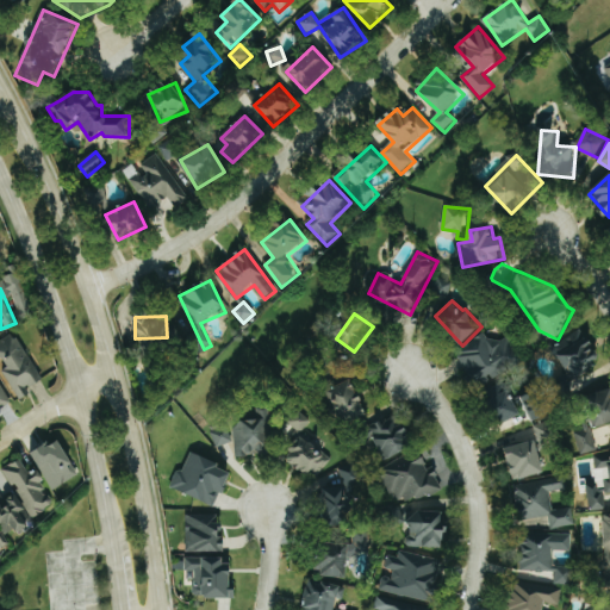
[(556,343),(572,378),(603,363),(586,329),(556,343)]
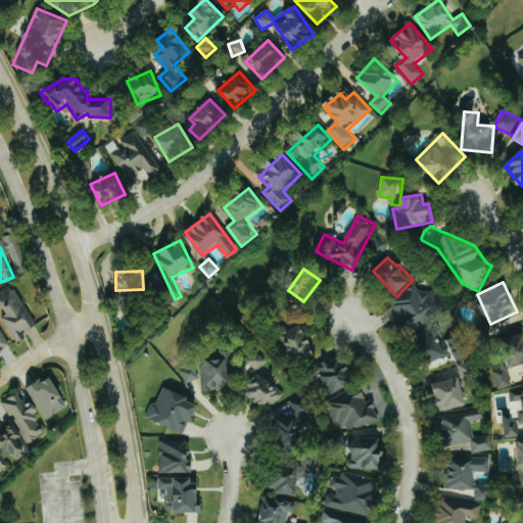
[(0,292),(0,307),(5,317),(3,318),(18,343),(27,338),(25,334),(38,325),(12,285),(0,292)]
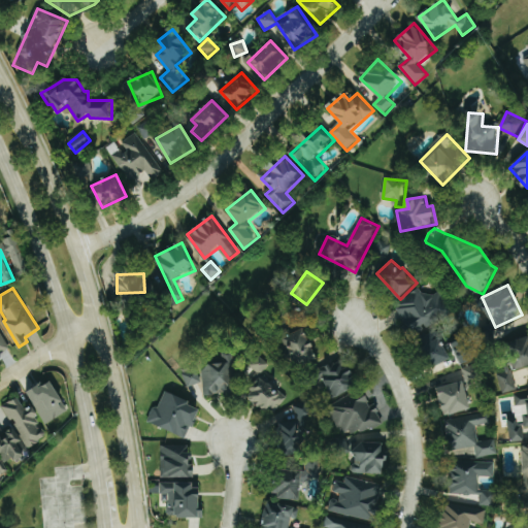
[(436,291),(428,297),(421,288),(396,306),(418,335),(451,309),(436,291)]
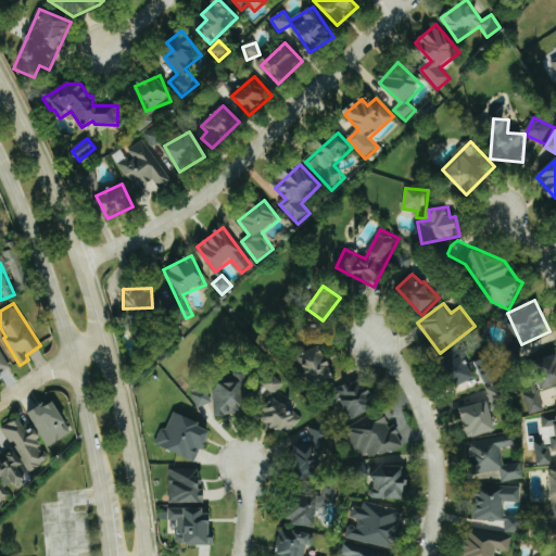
[(324,344),(301,353),(313,384),(336,376),(324,344)]
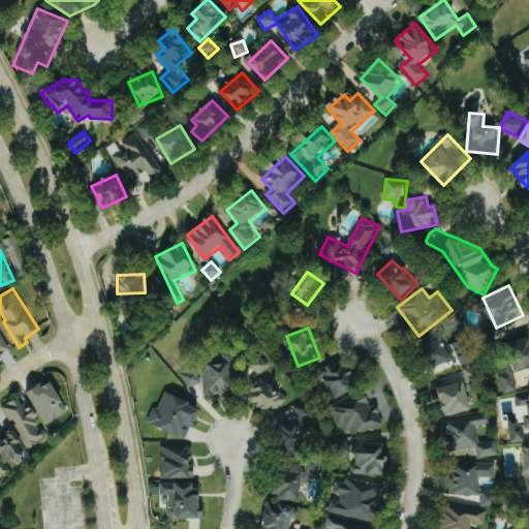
[(453,360),(441,331),(424,338),(435,366),(453,360)]
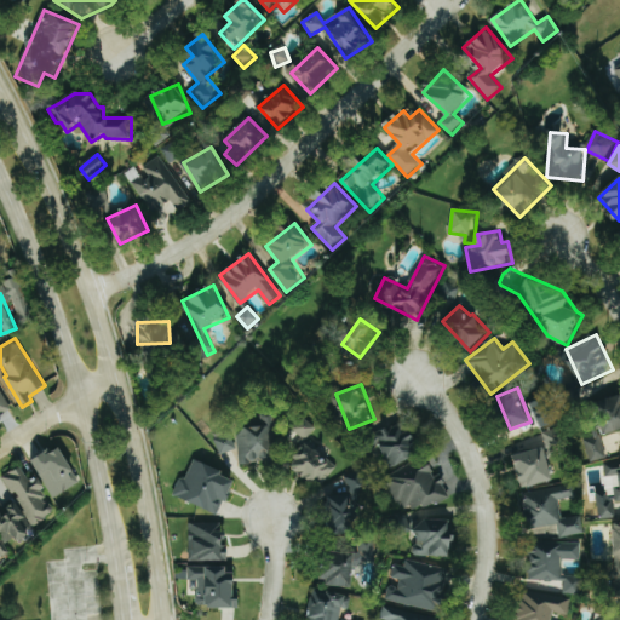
[(0,414),(10,409),(0,390),(0,414)]
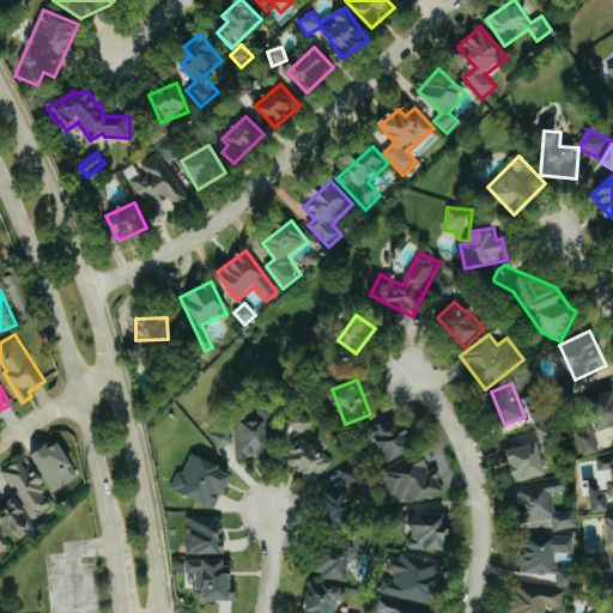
[(612,425),(612,390),(590,398),(600,430),(612,425)]
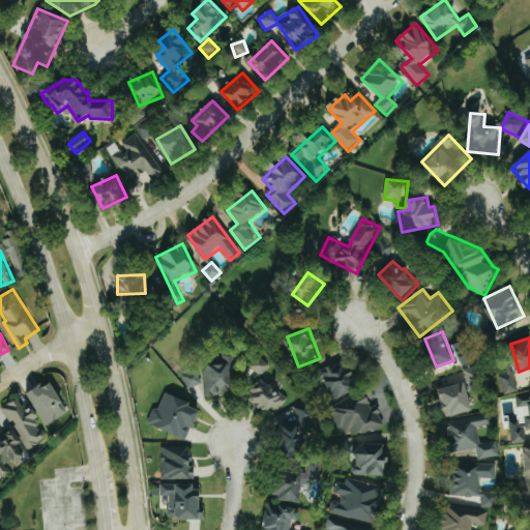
[(464,365),(475,360),(467,340),(454,345),(464,365)]
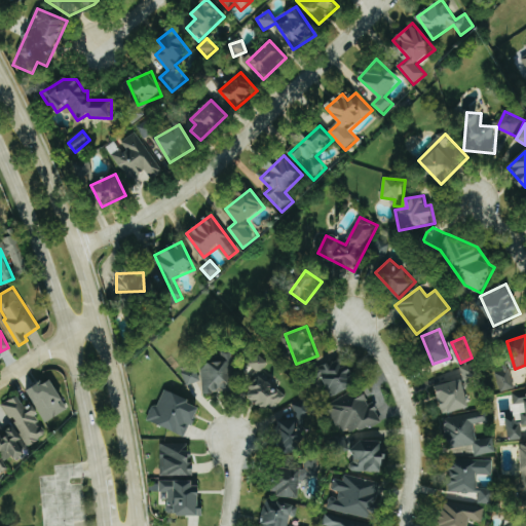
[(205,393),(237,389),(231,350),(215,352),(216,363),(201,365),(205,393)]
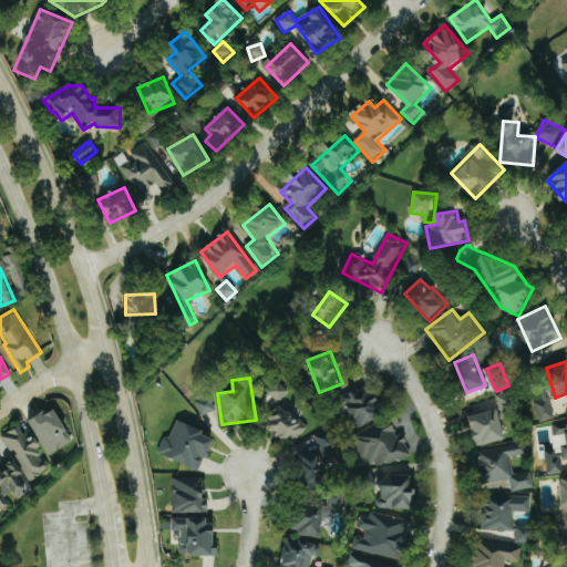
[(291,391),(278,380),(266,394),(281,408),(267,425),(291,445),(308,425),(281,403),(291,391)]
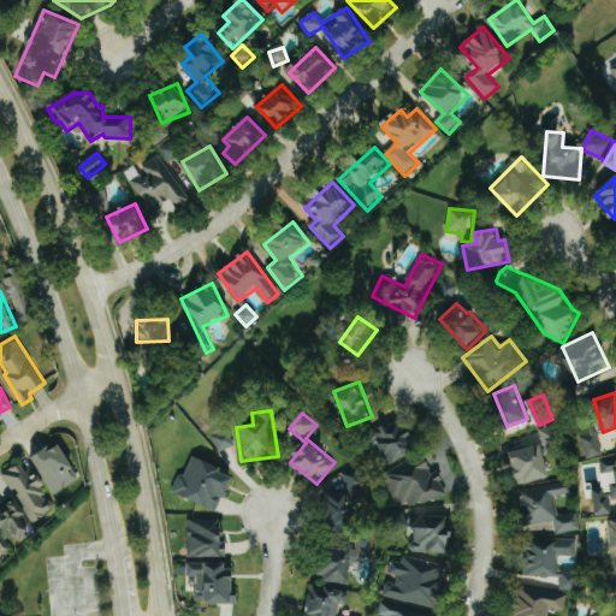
[(390,463),(419,452),(410,428),(403,431),(400,421),(378,430),(390,463)]
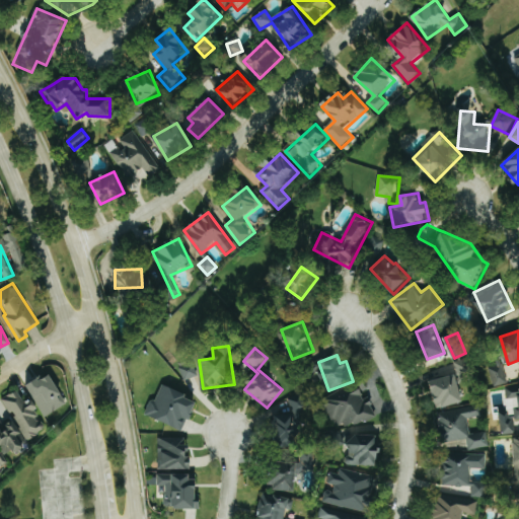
[(472,374),(469,358),(455,361),(458,377),(472,374)]
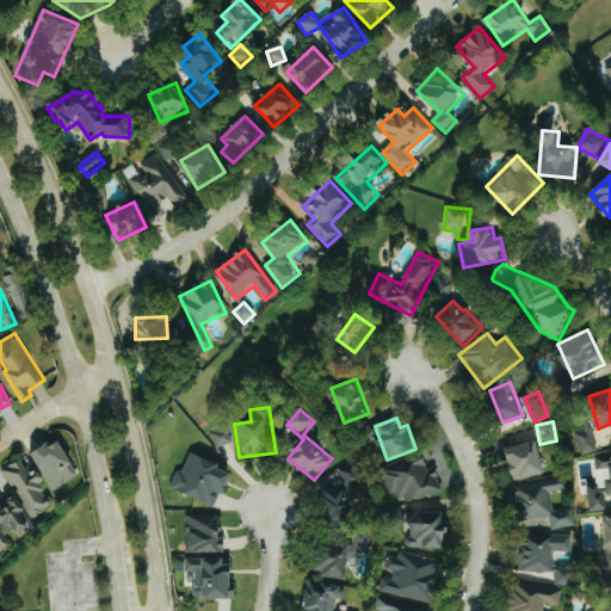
[(221,448),(238,440),(233,427),(215,433),(221,448)]
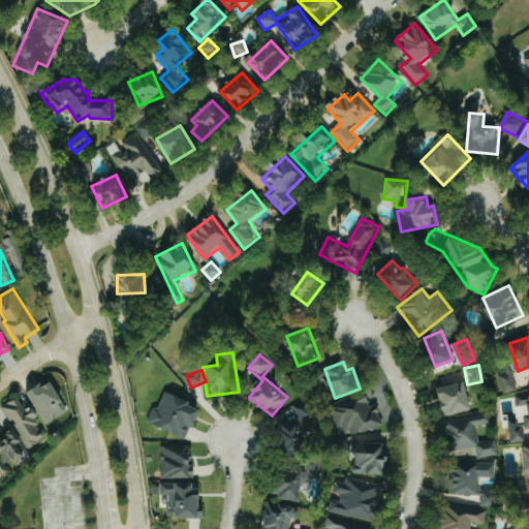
[(504,395),(519,390),(512,370),(498,374),(504,395)]
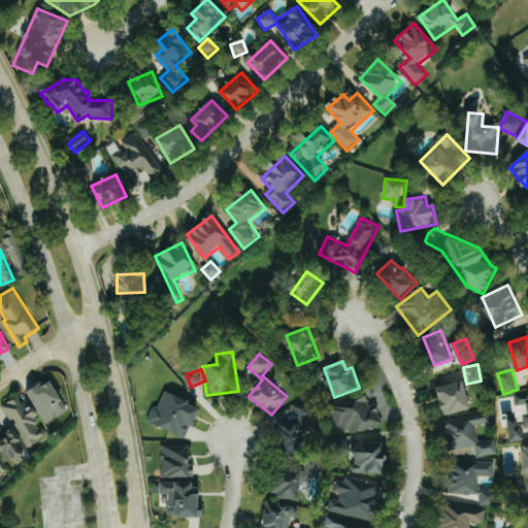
[(29,393),(47,424),(70,410),(52,380),(29,393)]
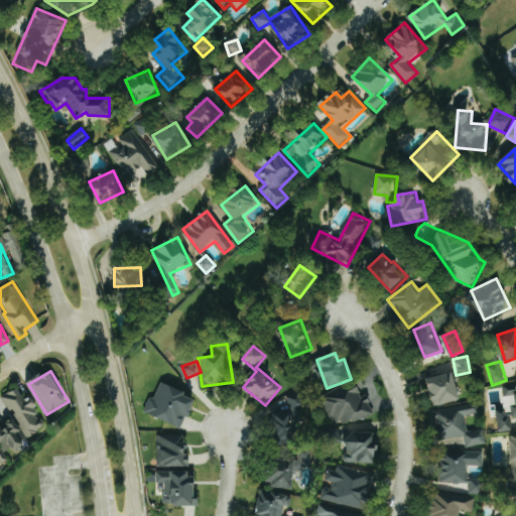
[(462,400),(455,372),(428,378),(435,406),(462,400)]
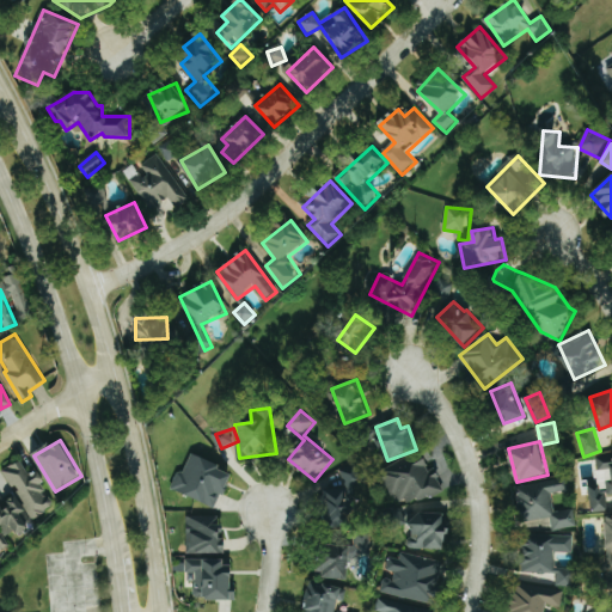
[(236,470),(190,454),(177,493),(218,506),(221,494),(226,496),(236,470)]
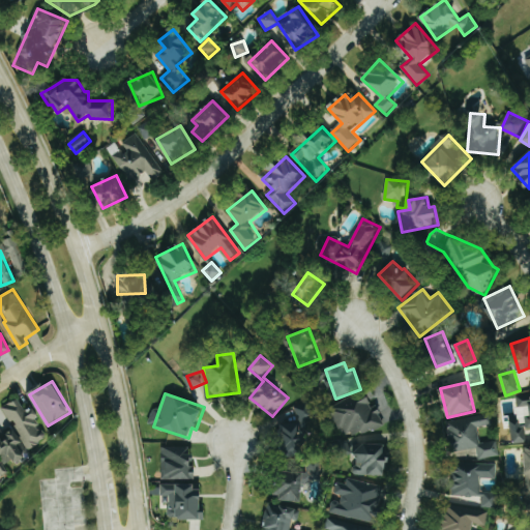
[(526,430),(529,429),(529,394),(517,396),(519,411),(520,411),(522,424),(511,427),(513,444),(527,442),(526,430)]
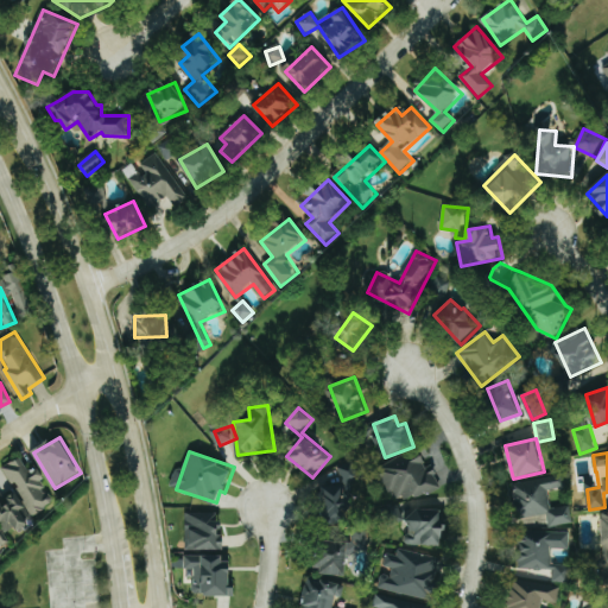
[(441,493),(438,470),(428,472),(425,455),(384,461),(390,500),(441,493)]
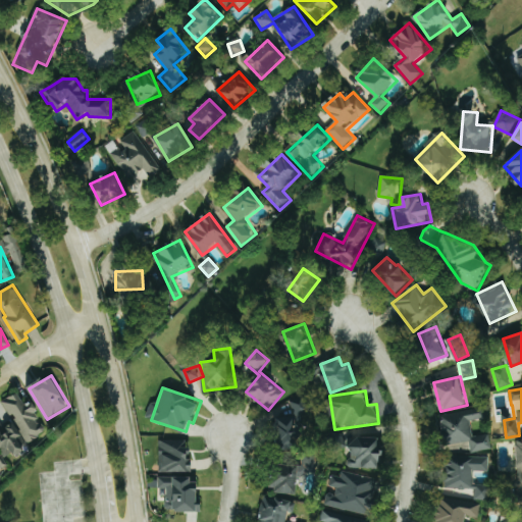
[(6,400),(25,442),(47,433),(32,401),(25,405),(20,394),(6,400)]
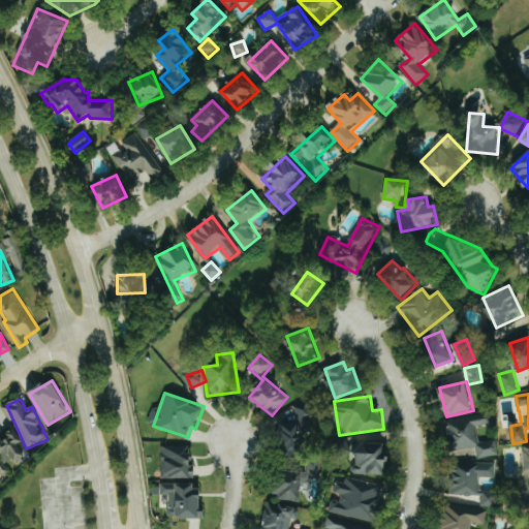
[(313,414),(297,402),(291,409),(300,415),(296,422),(289,416),(274,437),(298,455),(310,436),(302,430),(313,414)]
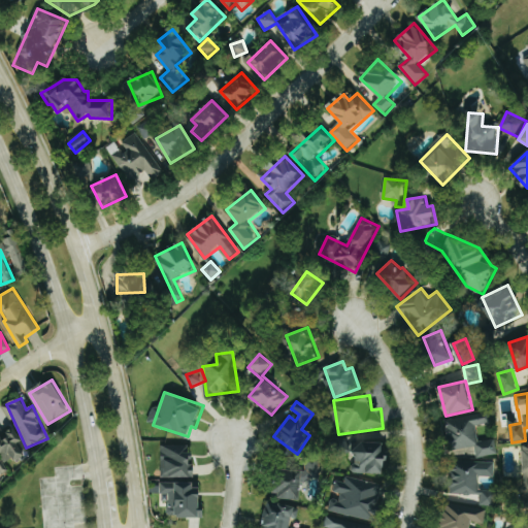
[(498,455),(496,439),(479,442),(475,426),(490,424),(488,413),(449,419),(454,450),(475,447),(476,458),(498,455)]
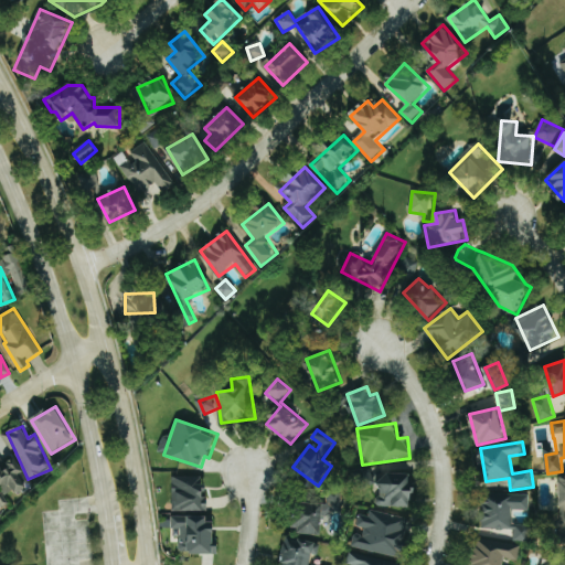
[(16,457),(3,464),(0,457),(0,488),(4,498),(30,483),(16,457)]
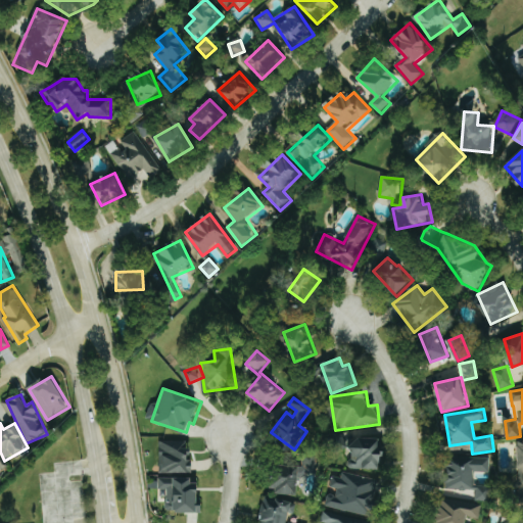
[(382,440),(353,438),(351,468),(383,470),(384,447),(382,447),(382,440)]
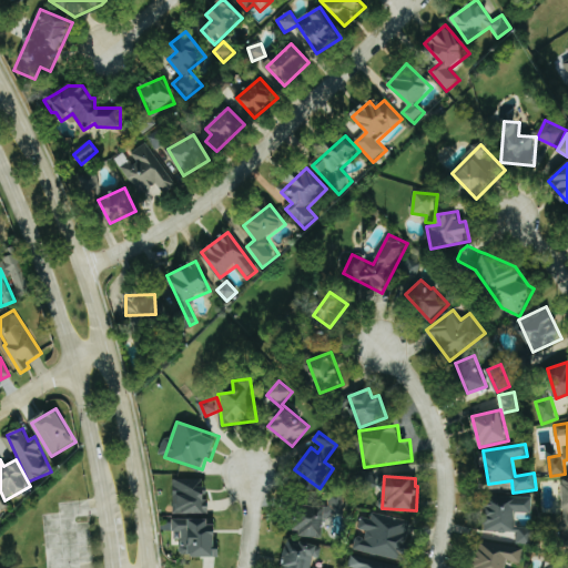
[(173,513),(206,514),(208,480),(174,479),(173,513)]
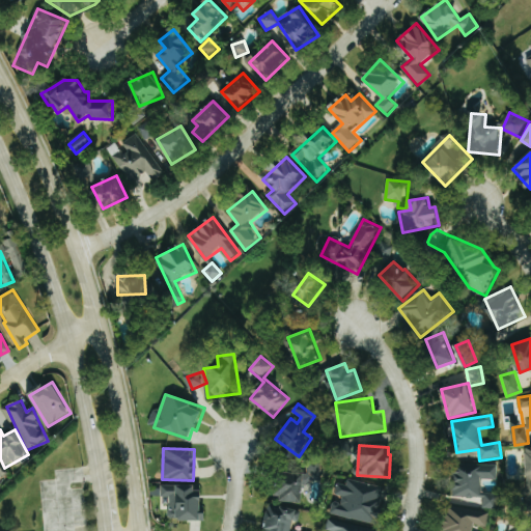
[(498,465),(457,464),(456,497),(482,498),(482,479),(497,480),(498,465)]
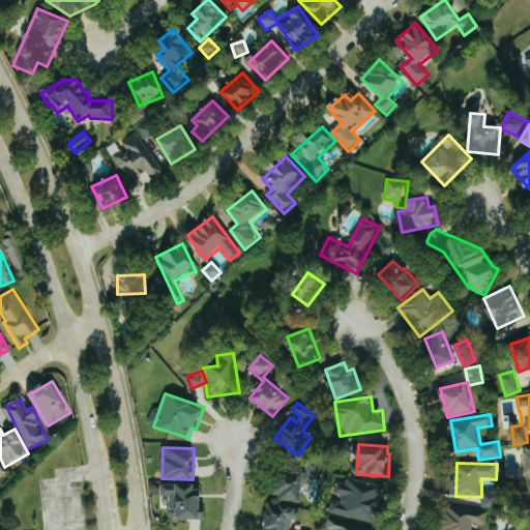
[(303,481),(321,482),(322,466),(307,465),(306,473),(280,471),(277,499),(302,500),(303,481)]
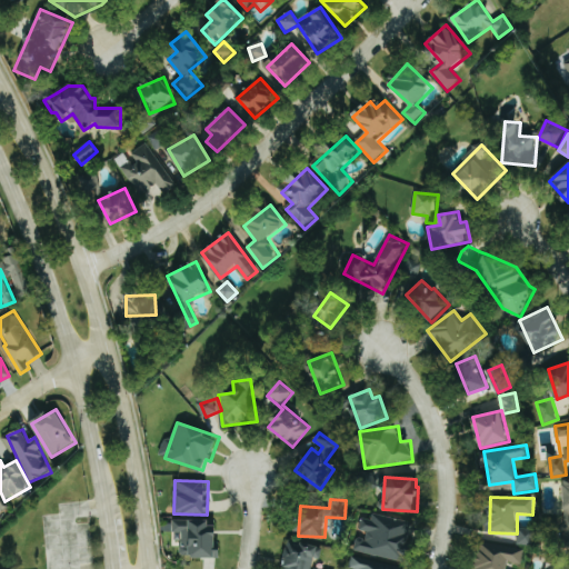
[(405,562),(413,522),(373,513),(371,520),(362,518),(360,530),(367,531),(366,539),(357,537),(355,551),(405,562)]
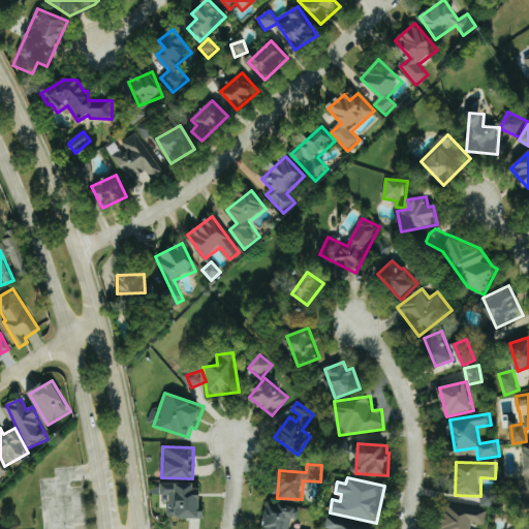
[(161,485),(161,496),(169,496),(169,518),(203,518),(203,484),(161,485)]
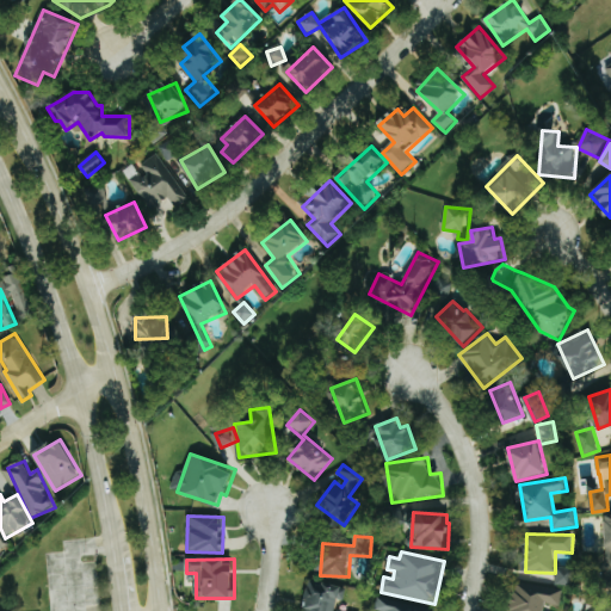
[(572,586),(573,569),(556,568),(555,586),(572,586)]
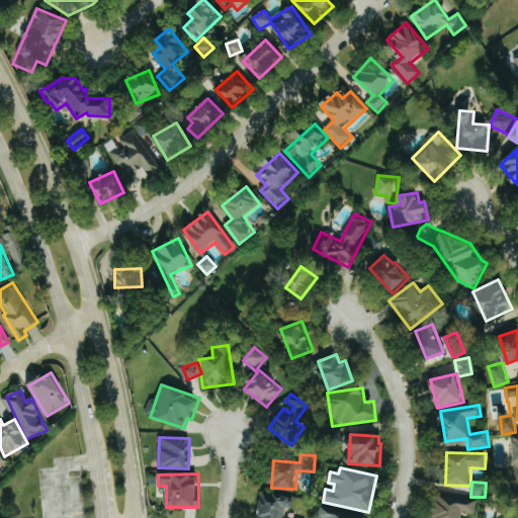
[(287,517),(292,497),(263,491),(257,517),(287,517)]
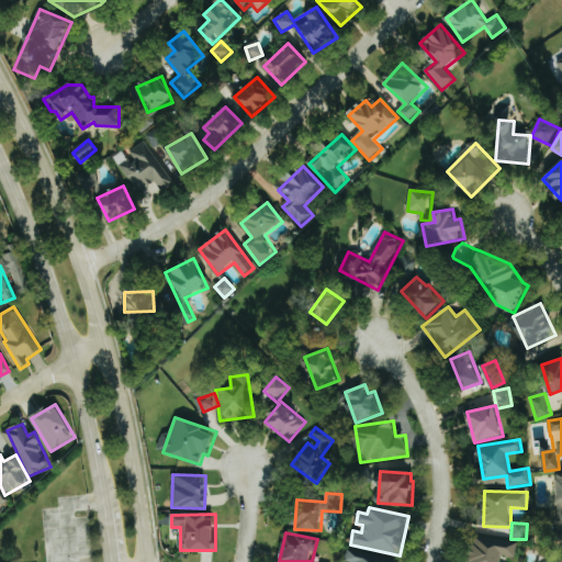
[(516,559),(519,543),(475,536),(470,561),(501,561),(503,555),(516,559)]
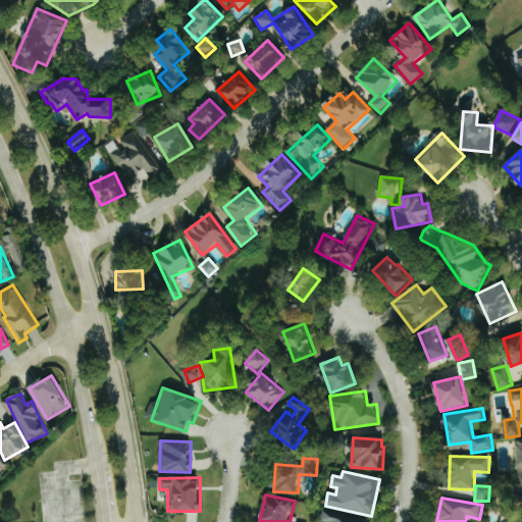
[(371,521),(372,521),(323,511),(320,521),(323,521),(371,521)]
